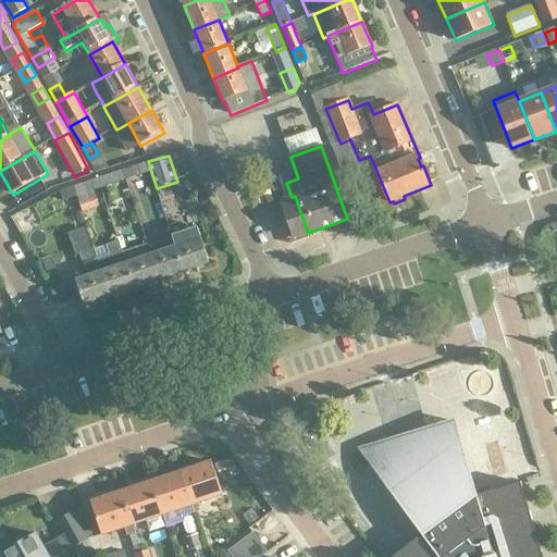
[(151,172),(148,161),(121,171),(125,181),(151,172)]
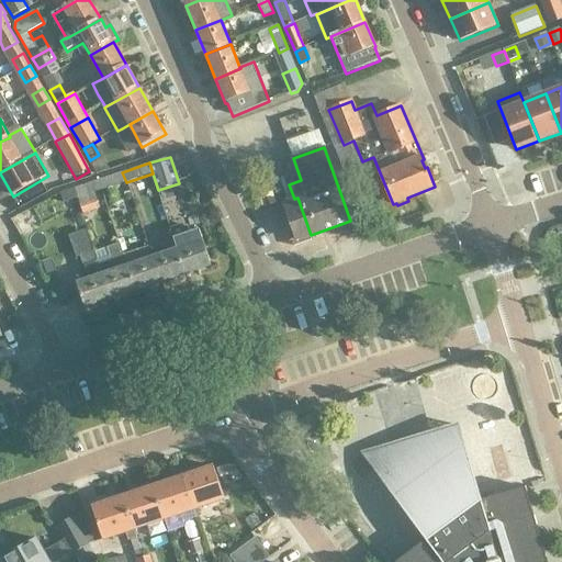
[(122,172),(98,181),(101,191),(126,182),(122,172)]
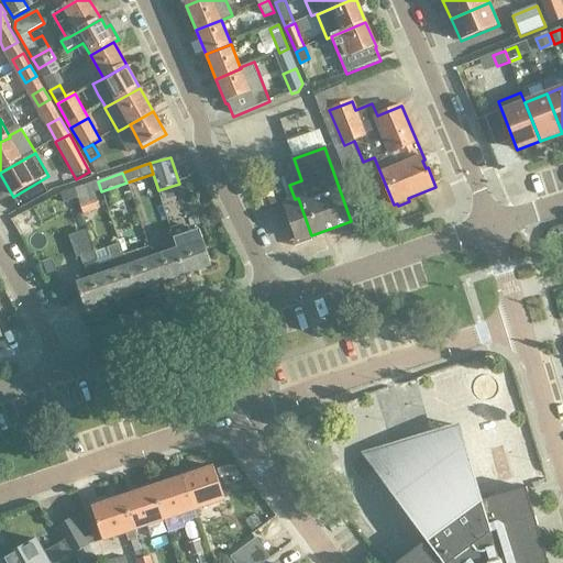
[(101,191),(98,181),(73,189),(76,200),(78,199),(84,214),(101,209),(96,192),(101,191)]
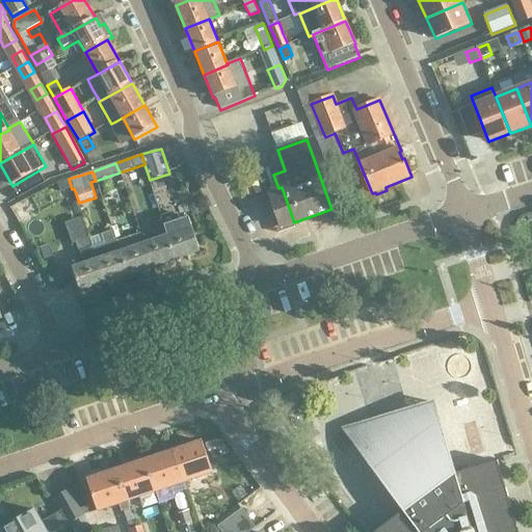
[(69,179),(57,183),(61,192),(72,189),(69,179)]
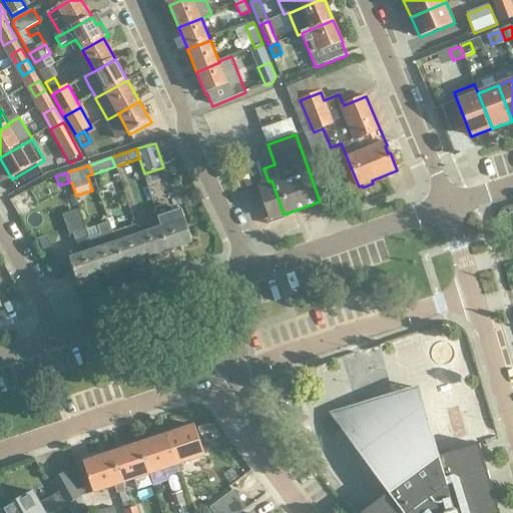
[(269,181),(259,185),(268,211),(265,212),(269,224),(285,218),(284,214),(272,180),(269,181)]
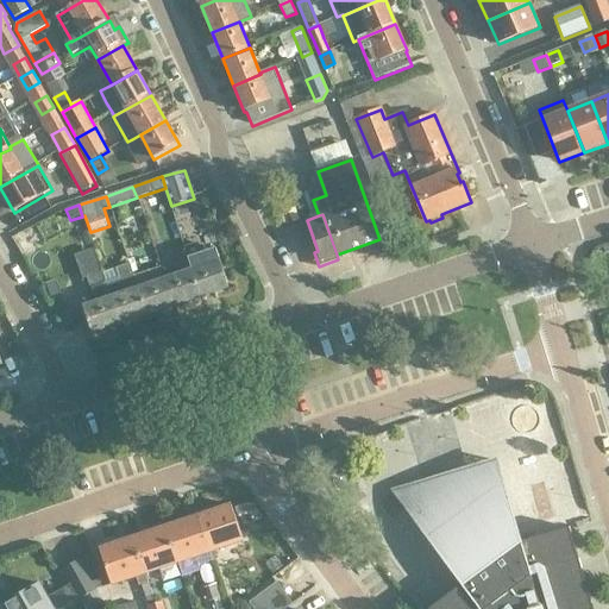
[(77,237),(61,245),(74,271),(90,263),(77,237)]
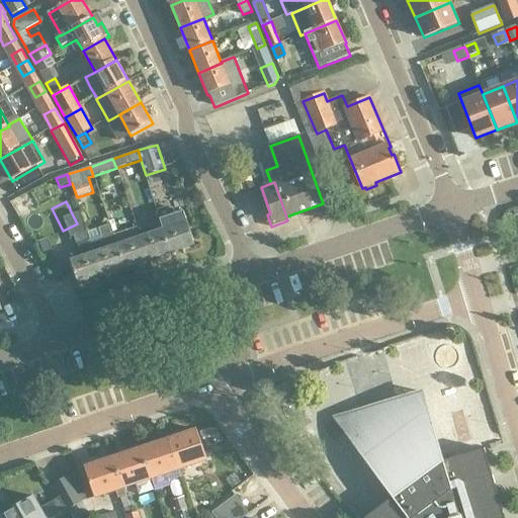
[(171,218),(168,208),(167,207),(156,210),(163,231),(171,254),(194,246),(183,212),(171,218)]
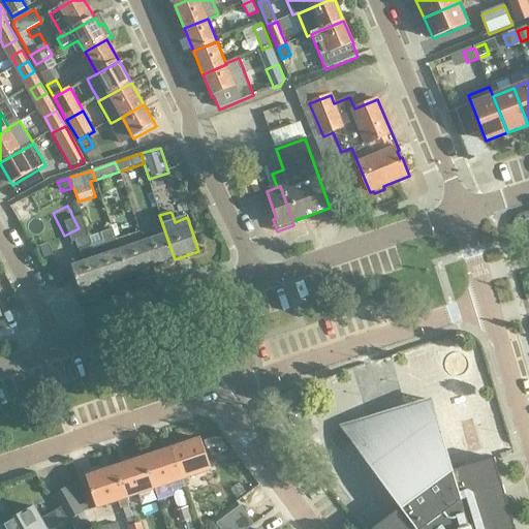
[(103,242),(92,246),(104,283),(128,275),(116,240),(115,239),(112,229),(100,234),(103,242)]
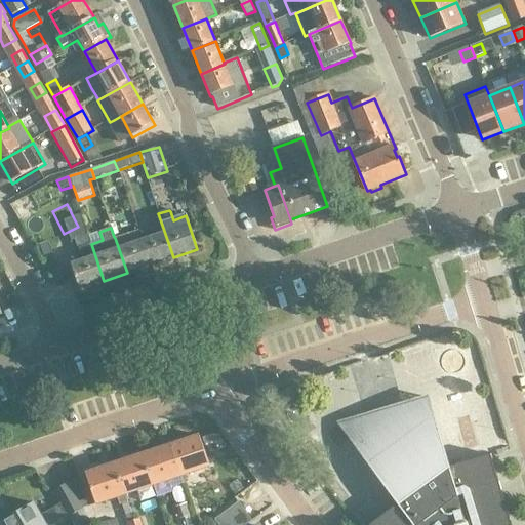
[(138,230),(115,238),(127,273),(150,266),(142,242),(143,241),(138,230)]
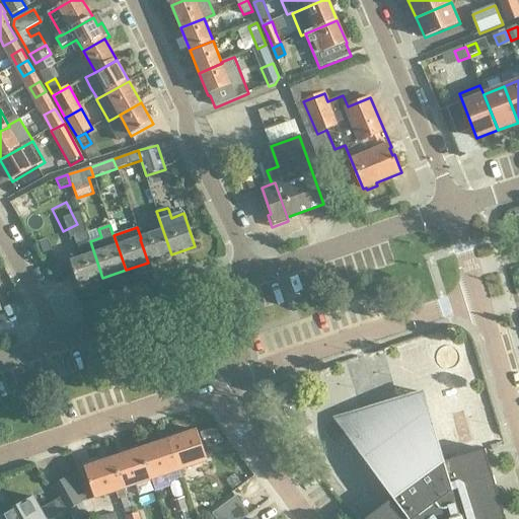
[(163,231),(141,238),(140,239),(148,263),(171,254),(163,231)]
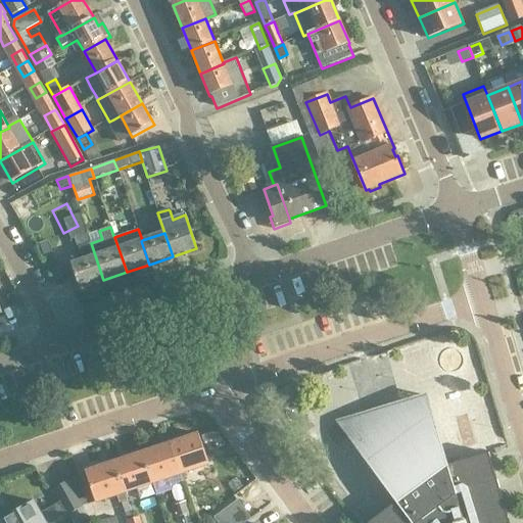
[(80,247),(91,243),(88,236),(75,240),(78,247),(80,247)]
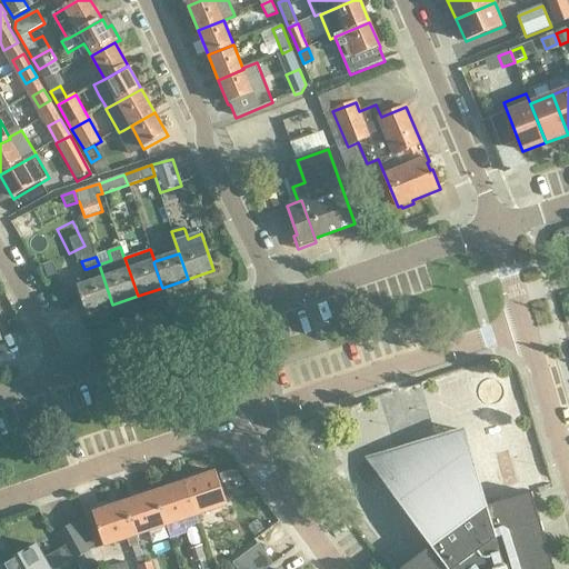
[(99,265),(87,269),(91,283),(78,288),(86,313),(112,305),(99,265)]
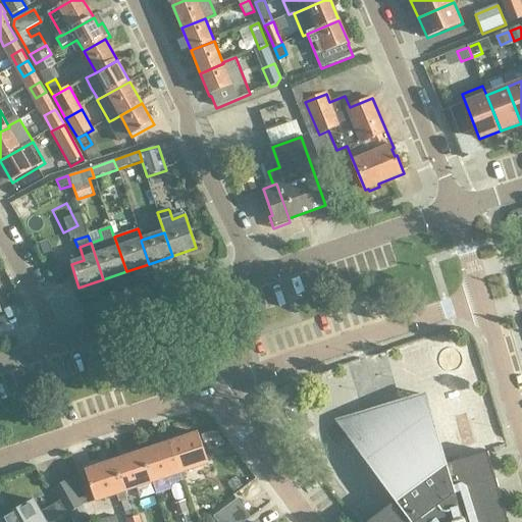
[(60,266),(51,270),(55,279),(64,276),(60,266)]
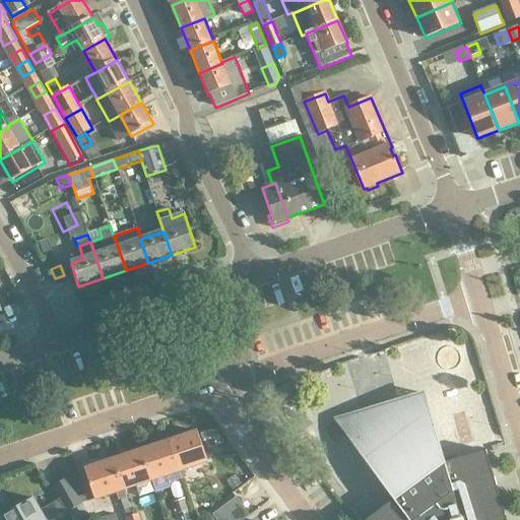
[(444,464),(436,437),(424,395),(336,420),(395,501),(368,519),(506,519),(486,451),(444,464)]
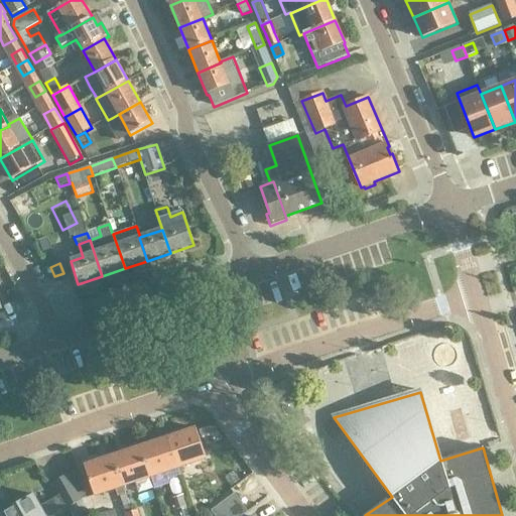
[(202,440),(212,436),(209,428),(199,431),(202,440)]
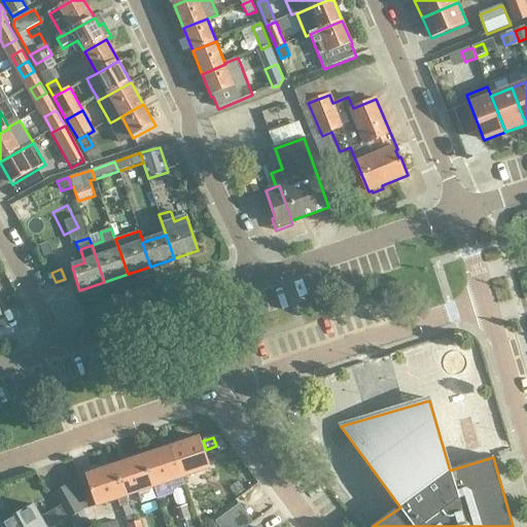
[(198,481),(196,473),(210,468),(200,438),(172,449),(184,486),(198,481)]
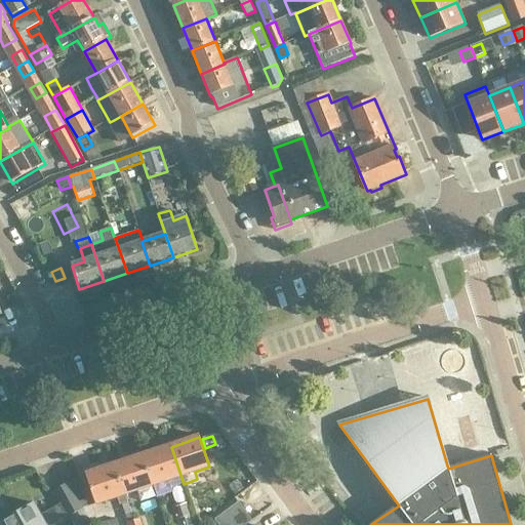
[(171,447),(143,456),(153,486),(154,486),(158,497),(172,492),(170,488),(184,484),(171,447)]
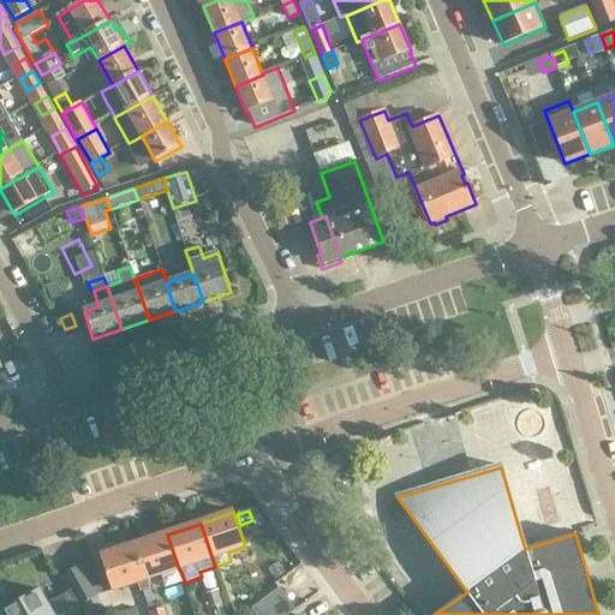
[(167,535),(135,545),(147,580),(162,574),(179,569),(167,535)]
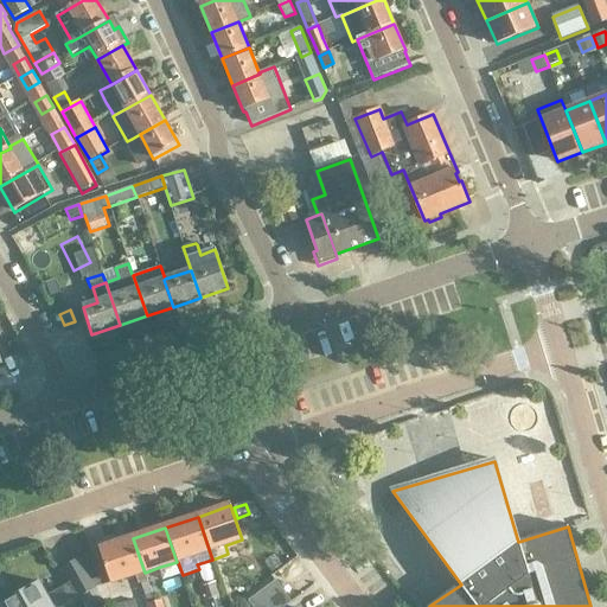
[(279,563),(293,557),(282,530),(268,536),(279,563)]
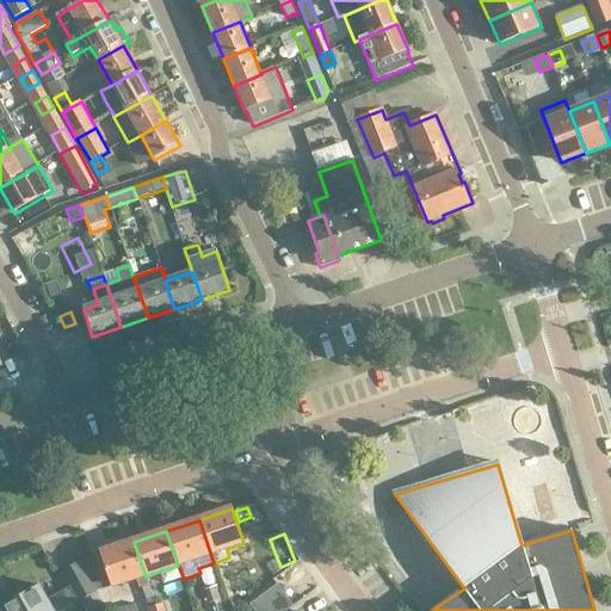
[(112,587),(137,579),(141,588),(148,586),(146,576),(134,542),(100,554),(112,587)]
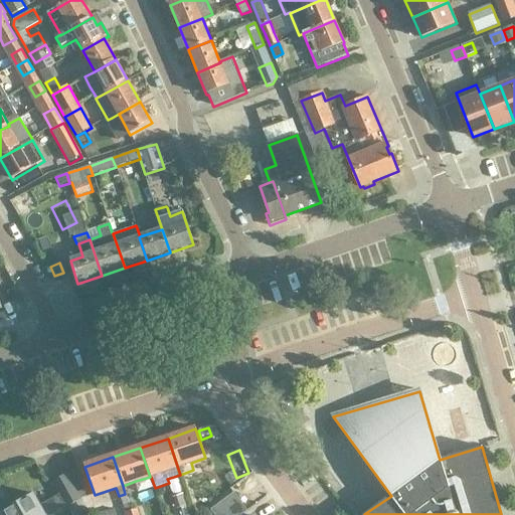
[(81,500),(68,476),(53,484),(59,495),(66,508),(70,506),(81,500)]
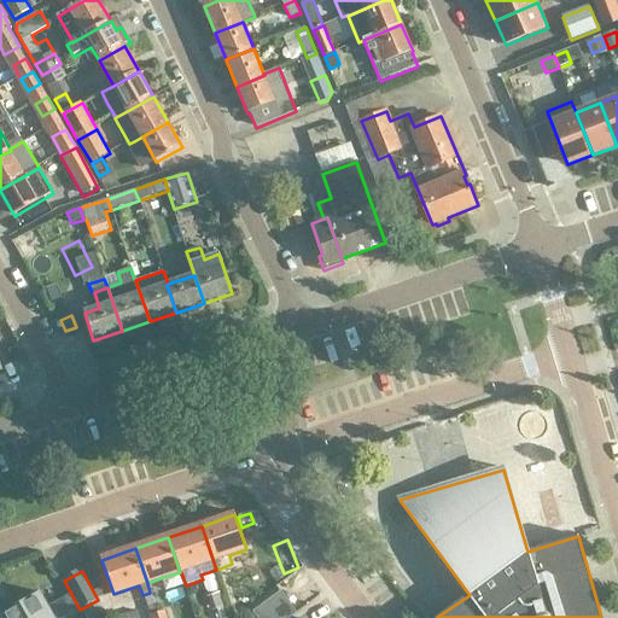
[(3,617),(63,617),(80,610),(71,594),(48,607),(41,593),(1,616),(3,617)]
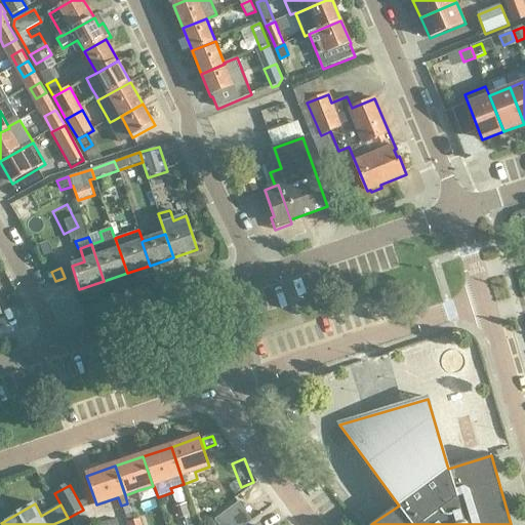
[(246,524),(252,521),(239,503),(215,520),(218,524),(246,524)]
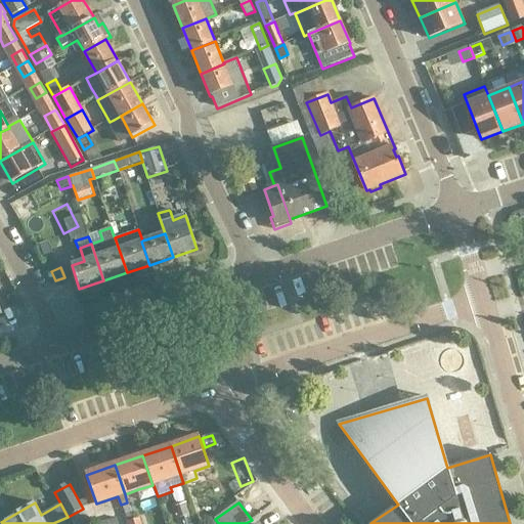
[(88,523),(91,522),(83,508),(83,509),(72,515),(76,523),(88,523)]
